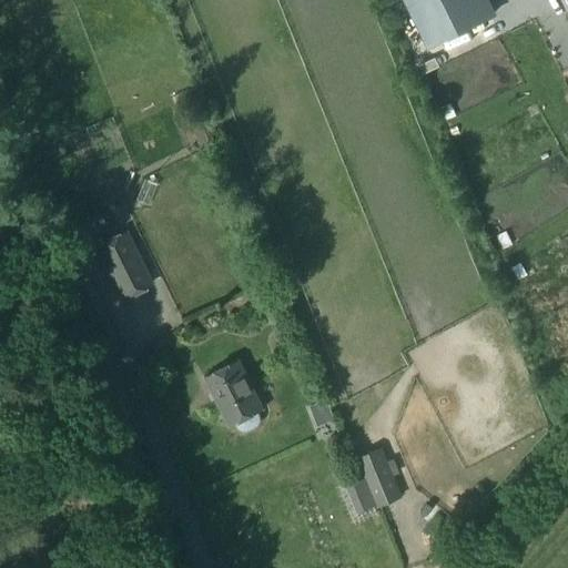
[(482,0),(404,0),(428,48),(490,18),(482,0)]
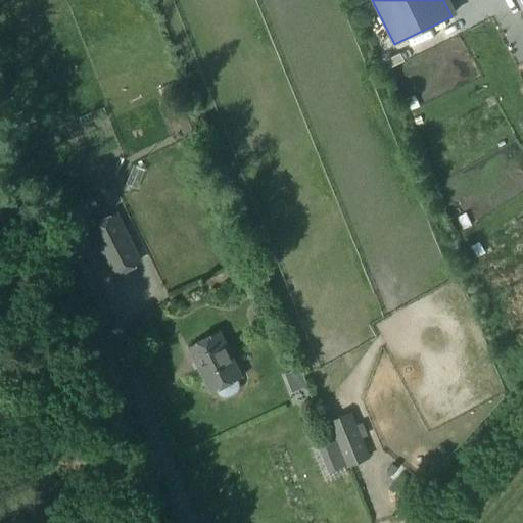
[(415,96),(406,100),(410,109),(418,105),(415,96)]
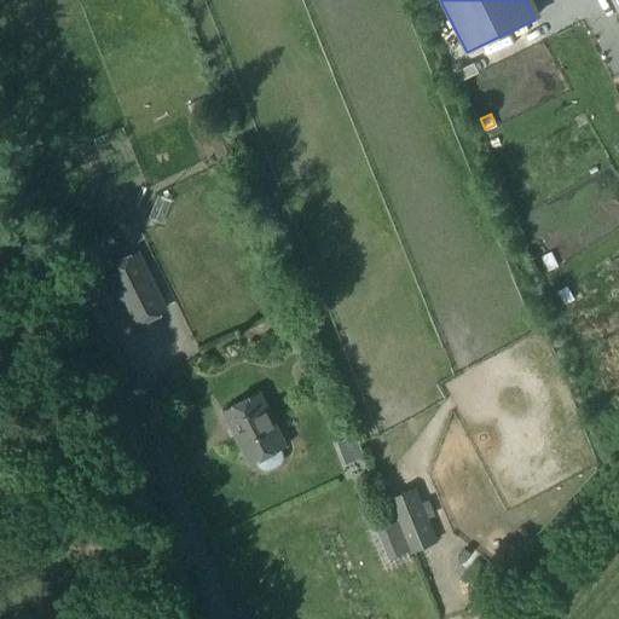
[(551,254),(541,260),(547,271),(556,266),(551,254)]
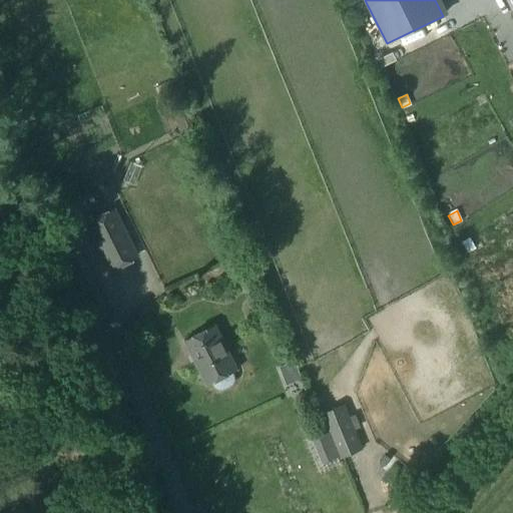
[(111,269),(136,255),(114,212),(89,224),(111,269)]
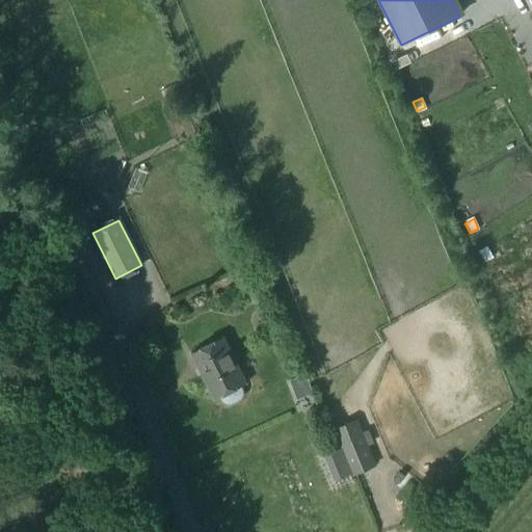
[(486,248),(479,253),(484,262),(493,257),(486,248)]
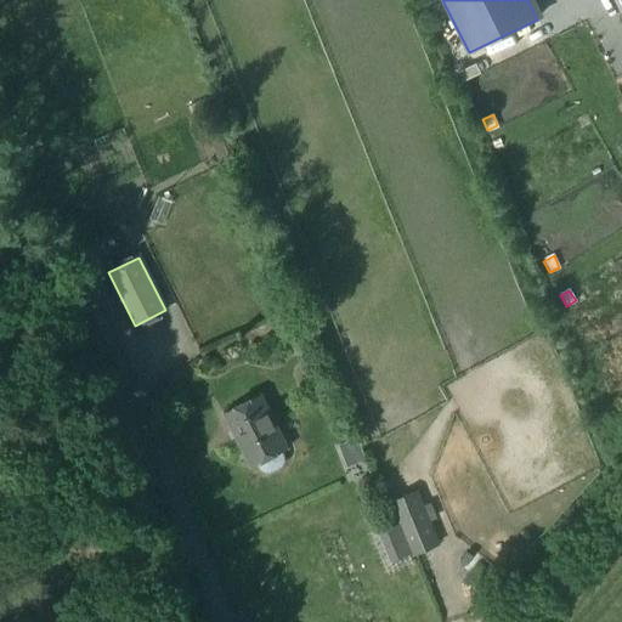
[(111,380),(130,371),(96,303),(77,312),(111,380)]
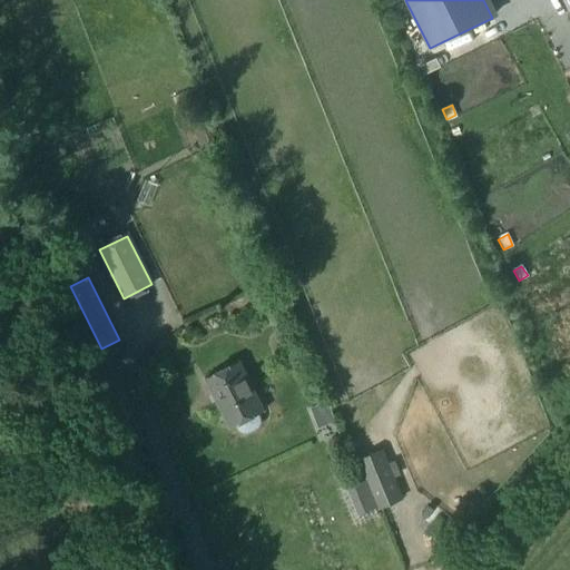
[(258,425),(259,422),(258,419),(257,414),(263,412),(239,363),(206,379),(231,428),(236,425),(238,429),(241,432),(244,433),(248,432),(255,429),(258,425)]
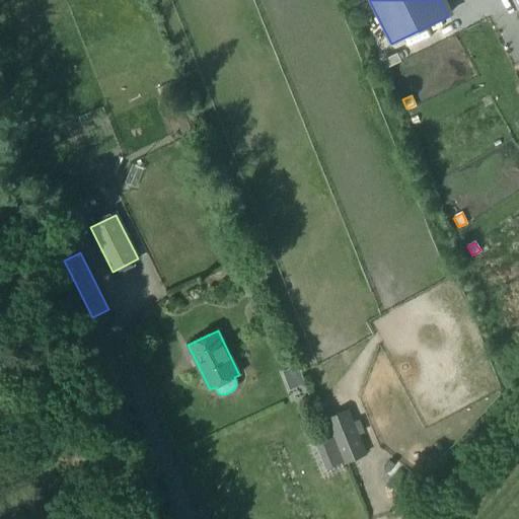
[(352,424),(348,412),(325,421),(344,463),(365,455),(357,437),(365,434),(360,421),(352,424)]
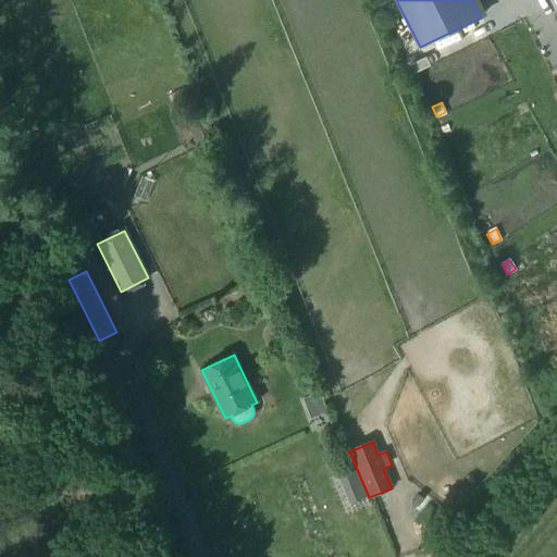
[(349,503),(366,496),(356,472),(341,479),(349,503)]
